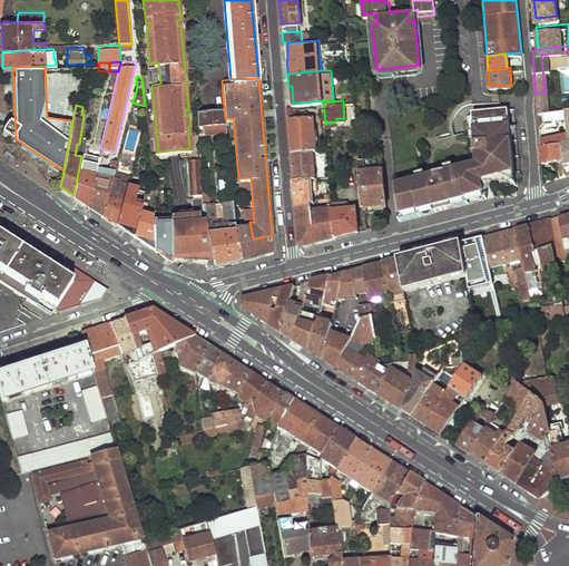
[(477,158),(395,181),(399,211),(417,206),(418,207),(433,204),(435,207),(451,203),(451,199),(467,196),(466,193),(484,188),(481,177),(488,175),(499,172),(516,179),(508,105),(472,108),(477,158)]
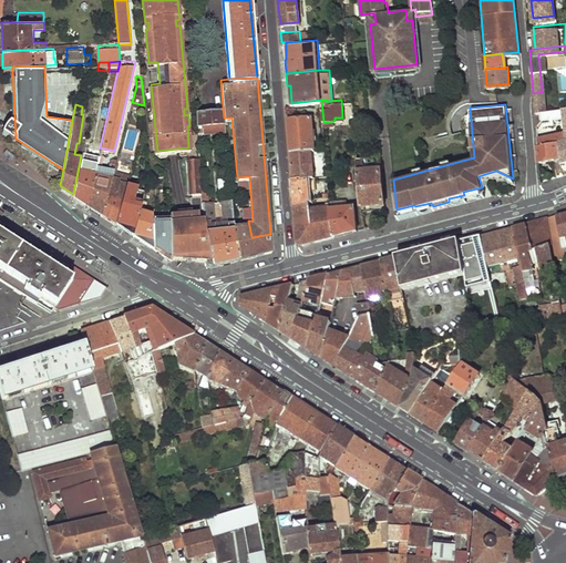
[(565,105),(565,113),(565,115),(565,128),(537,135),(538,144),(557,140),(562,161),(565,159),(565,105)]
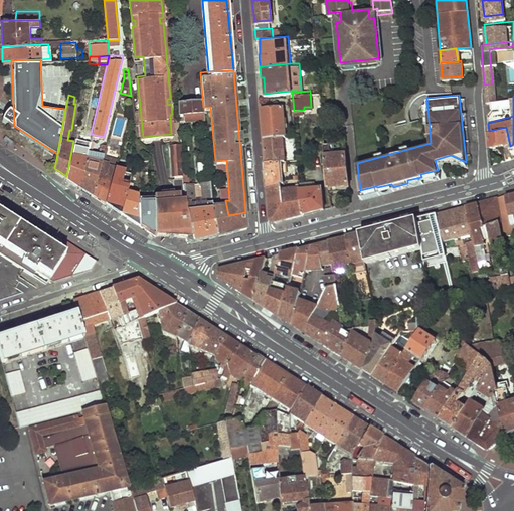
[(513,96),(491,100),(491,106),(513,103),(513,96)]
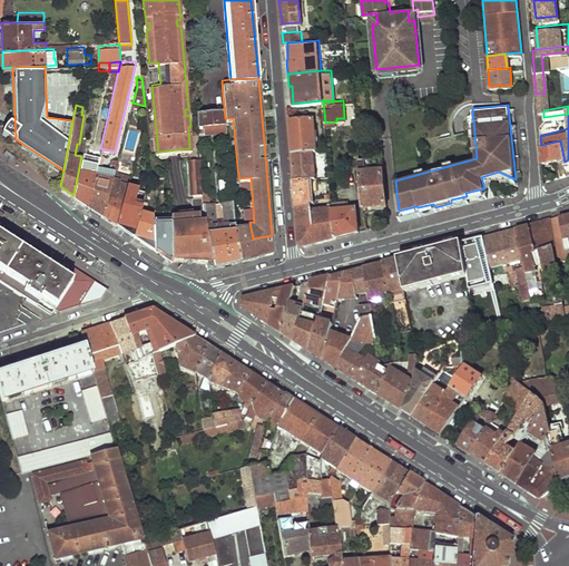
[(198,123),(198,130),(203,130),(203,123),(225,120),(225,118),(224,107),(197,109),(198,123)]
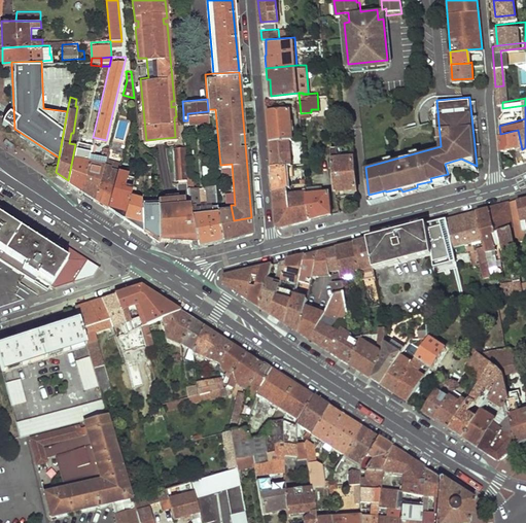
[(289,137),(292,137),(289,105),(267,107),(268,118),(270,139),(289,137)]
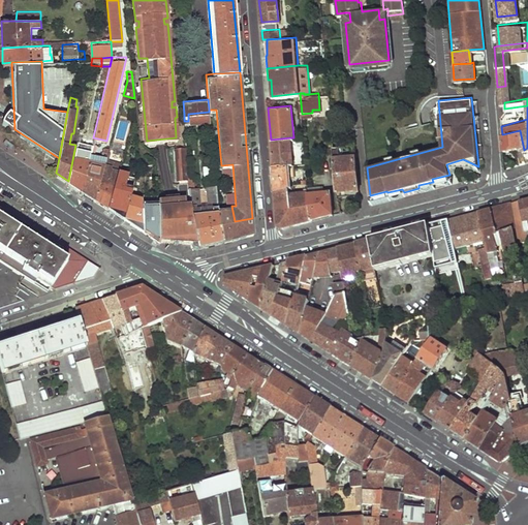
[(188,114),(188,121),(210,119),(209,112),(188,114)]
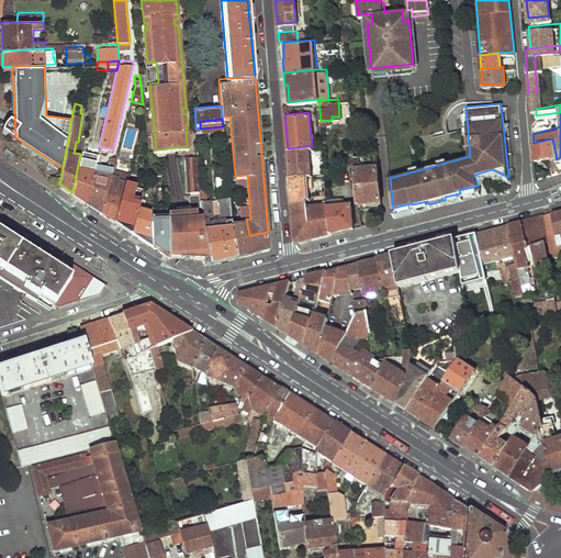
[(534,143),(535,157),(550,154),(552,170),(558,169),(557,159),(552,138),(534,143)]
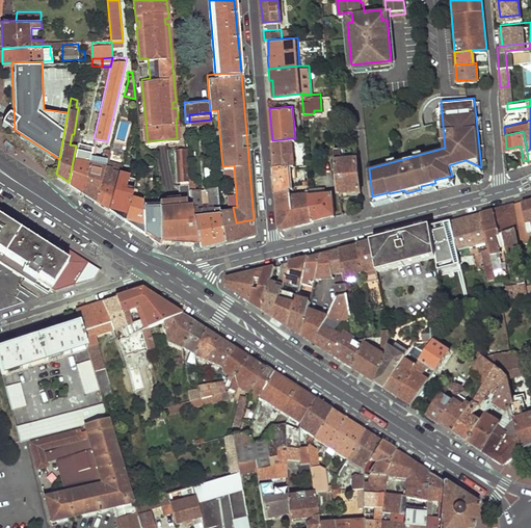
[(274,165),(291,164),(290,152),(294,152),(292,138),(272,140),(273,154),(274,165)]
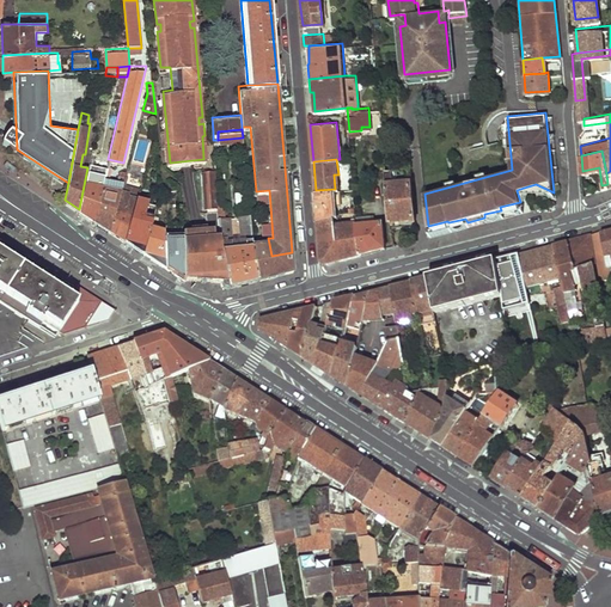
[(89,160),(87,167),(79,209),(86,214),(93,219),(103,182),(97,181),(101,163),(89,160)]
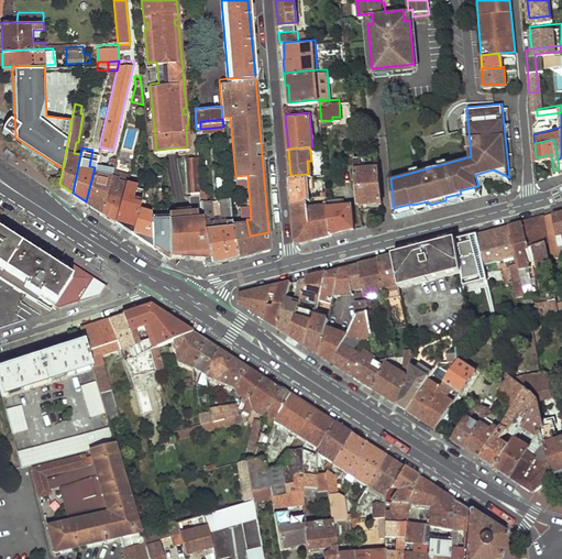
[(365,153),(353,154),(359,201),(382,199),(378,165),(366,165),(365,157),(365,153)]
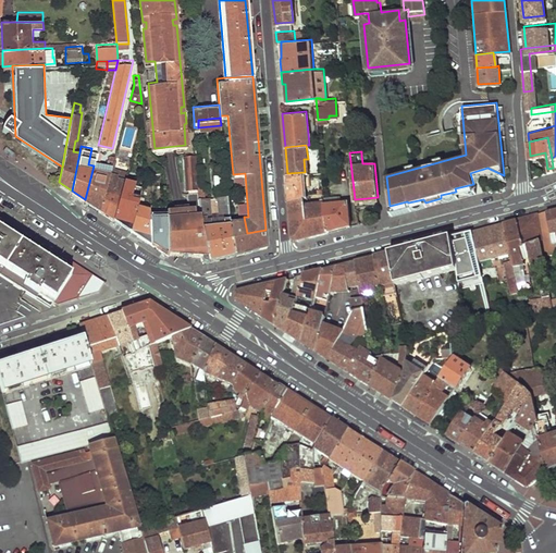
[(113,217),(124,185),(116,183),(120,167),(119,166),(121,155),(115,152),(114,158),(100,208),(107,212),(113,217)]
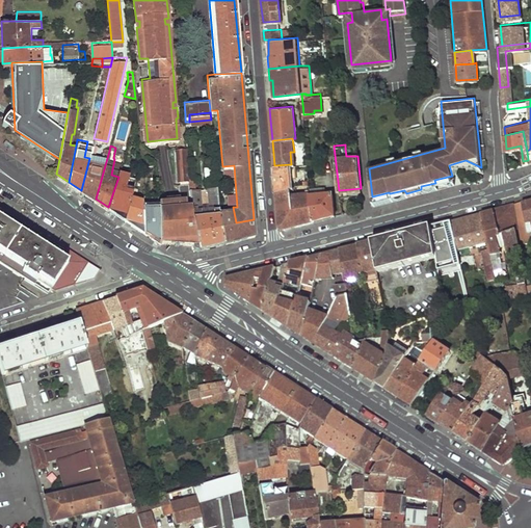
[(186,146),(177,146),(180,178),(188,178),(186,146)]
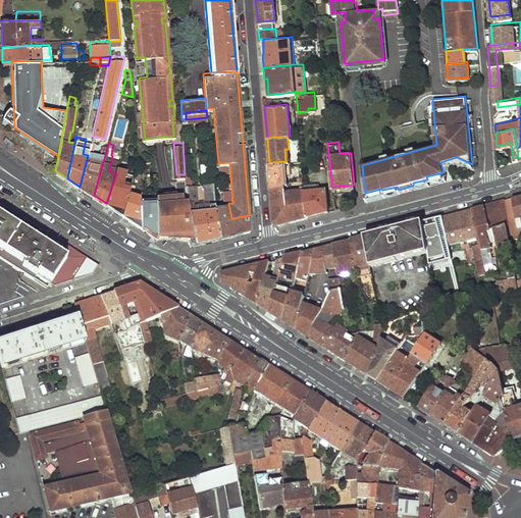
[(351,145),(339,146),(340,153),(351,153),(351,145)]
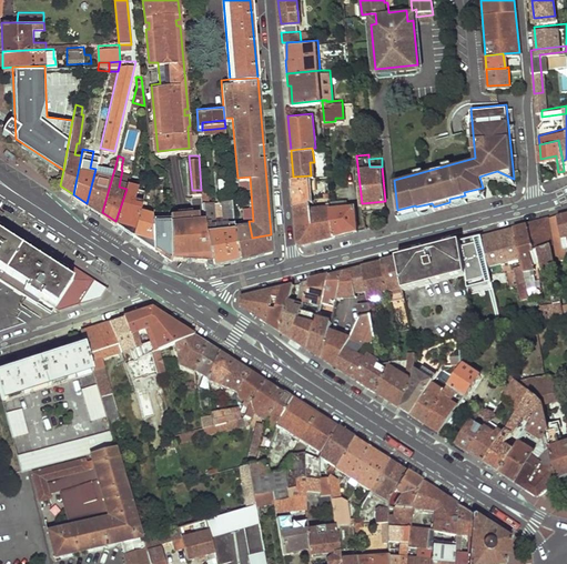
[(102,212),(117,161),(110,159),(107,172),(95,169),(87,203),(94,208),(102,212)]
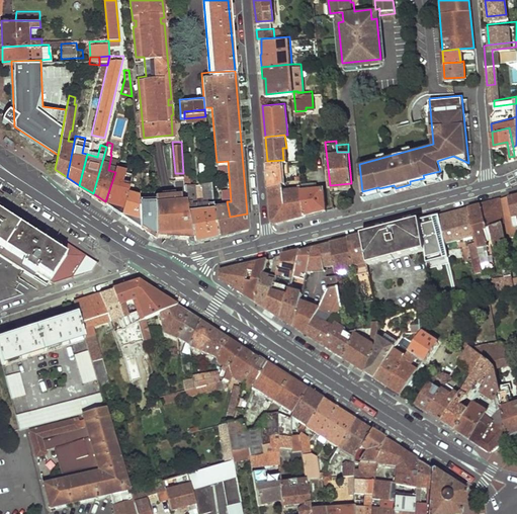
[(269,185),(285,185),(284,173),(288,172),(287,160),(283,160),(267,161),(268,173),(269,185)]
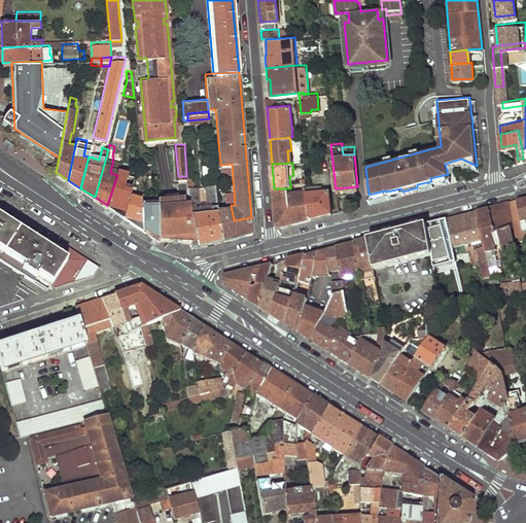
[(141,201),(141,198),(131,196),(136,170),(134,170),(130,185),(123,214),(133,221),(143,228),(141,201)]
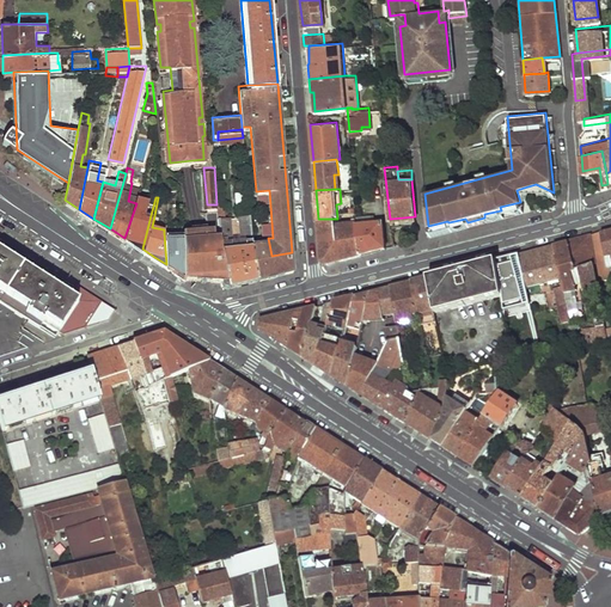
[(142,249),(151,215),(144,213),(146,201),(138,198),(136,203),(124,238),(134,244),(142,249)]
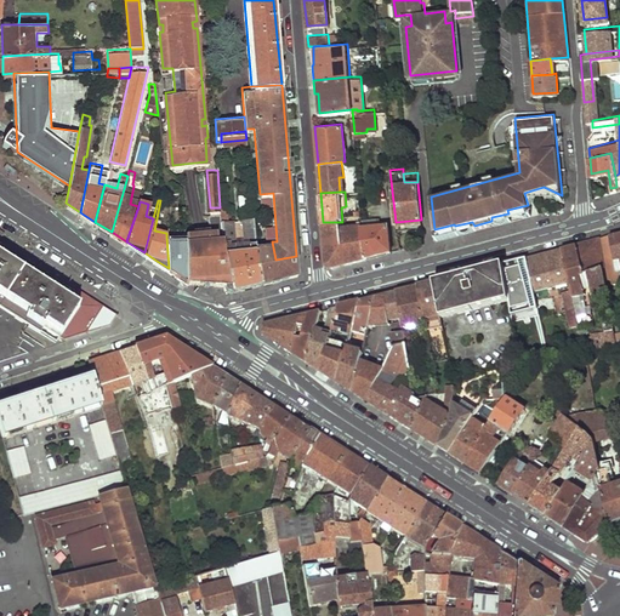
[(256,243),(252,215),(243,216),(245,246),(229,249),(228,244),(234,243),(232,216),(226,216),(226,209),(228,209),(227,204),(221,204),(222,211),(225,250),(233,289),(248,285),(262,281),(256,243)]
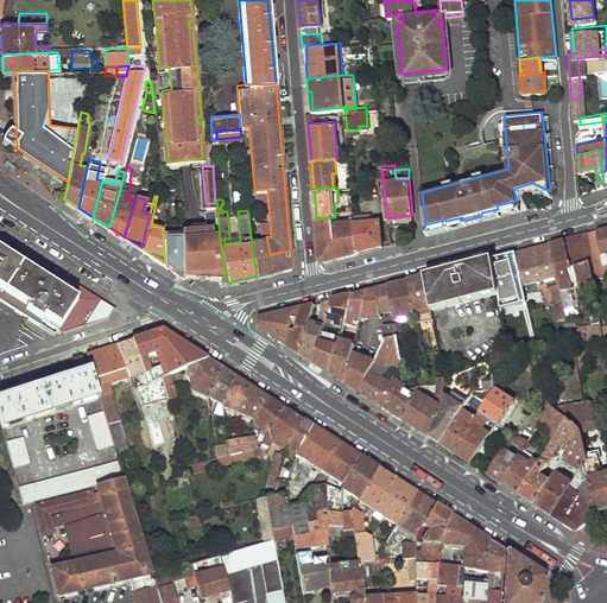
[(181,228),(181,230),(183,274),(196,274),(219,277),(220,278),(221,280),(223,281),(225,283),(228,283),(220,245),(217,207),(204,208),(204,222),(196,223),(196,227),(190,228),(181,228)]
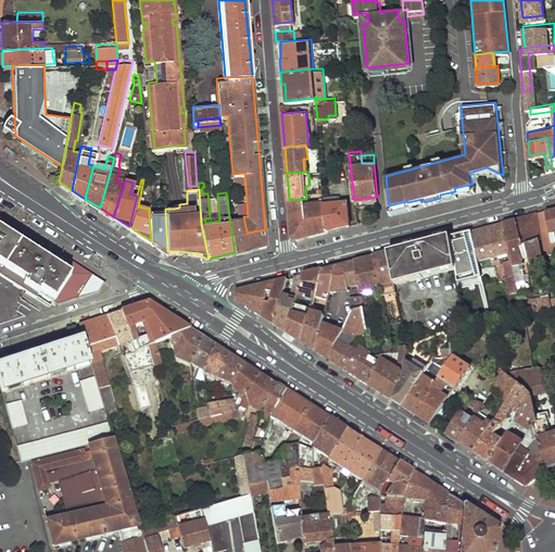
[(327,228),(324,200),(324,197),(322,197),(322,201),(306,203),(306,199),(289,199),(292,234),(298,236),(312,231),(327,228)]
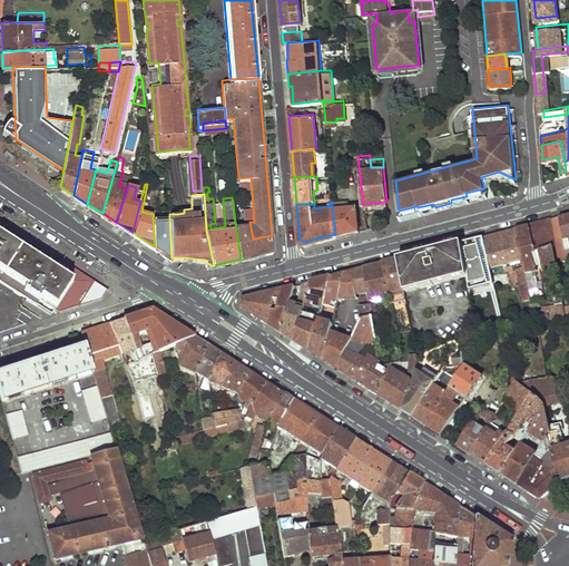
[(346,231),(357,228),(355,204),(332,205),(335,234),(346,231)]
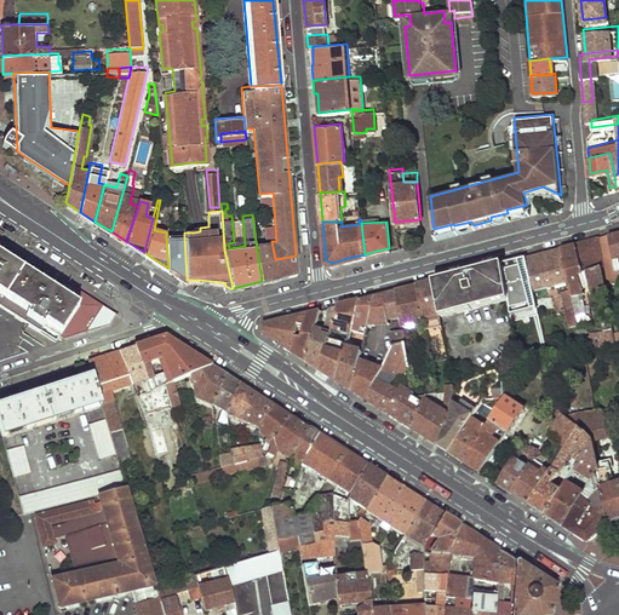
[(453,224),(434,229),(434,236),(474,225),(471,222),(454,225),(453,224)]
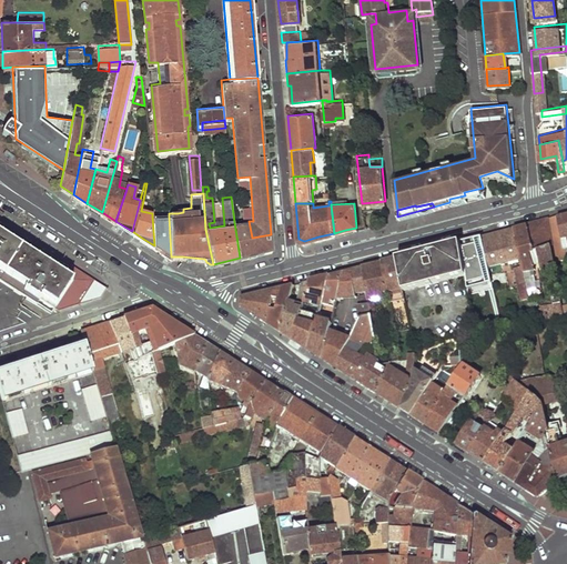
[(560,244),(566,243),(566,210),(556,213),(560,244)]
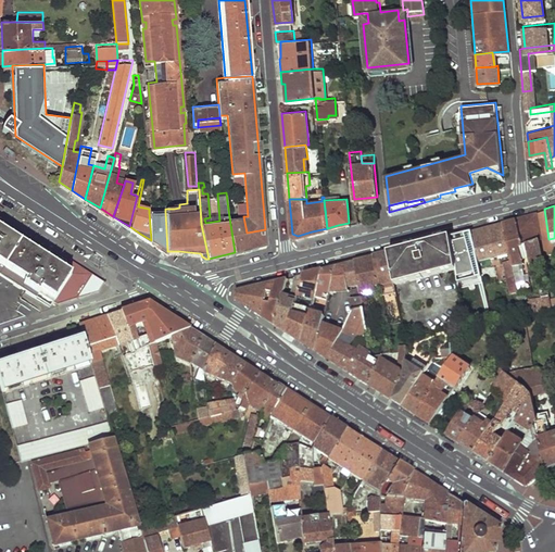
[(544,209),(537,211),(543,248),(554,245),(554,238),(549,239),(544,209)]
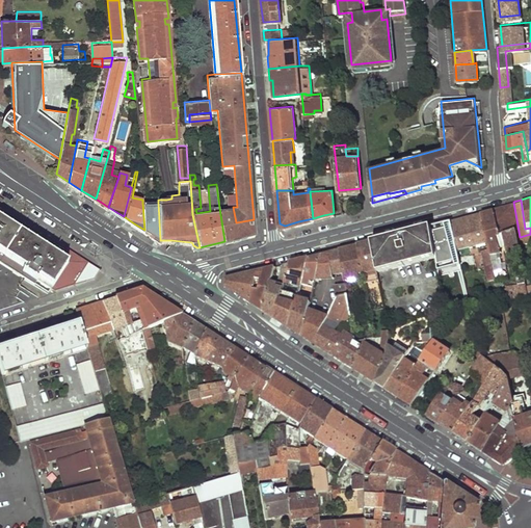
[(158,202),(142,203),(144,230),(153,235),(160,240),(158,202)]
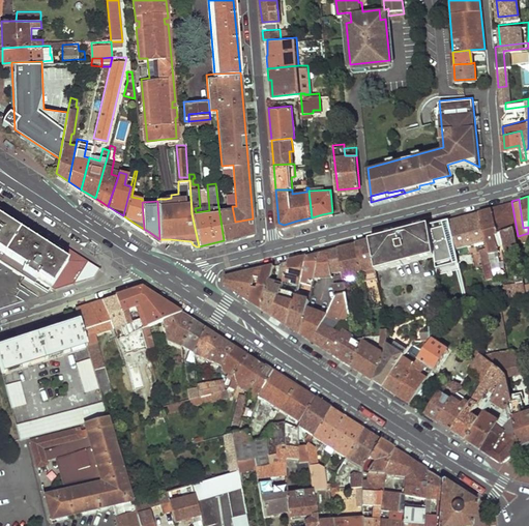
[(512,227),(508,201),(489,206),(494,230),(512,227)]
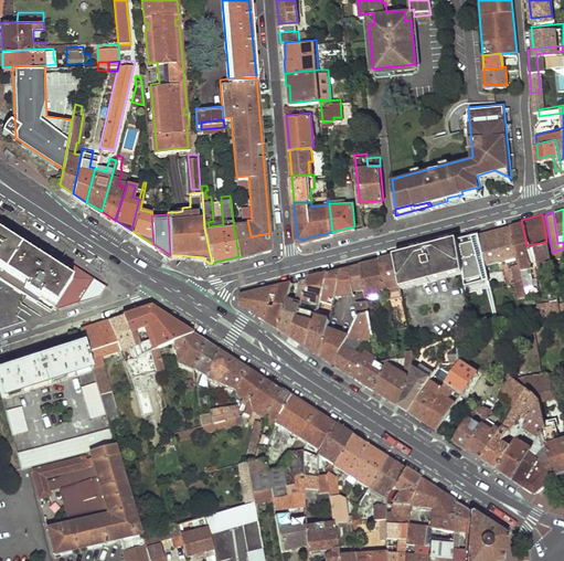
[(0,276),(36,299),(40,295),(53,304),(55,303),(62,306),(103,293),(108,284),(0,215),(0,276)]
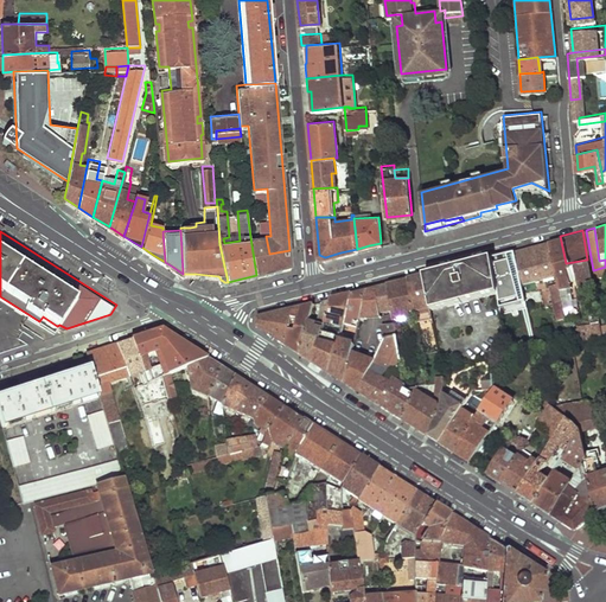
[(291,266),(289,250),(269,254),(266,236),(250,237),(256,275),(268,271),(291,266)]
